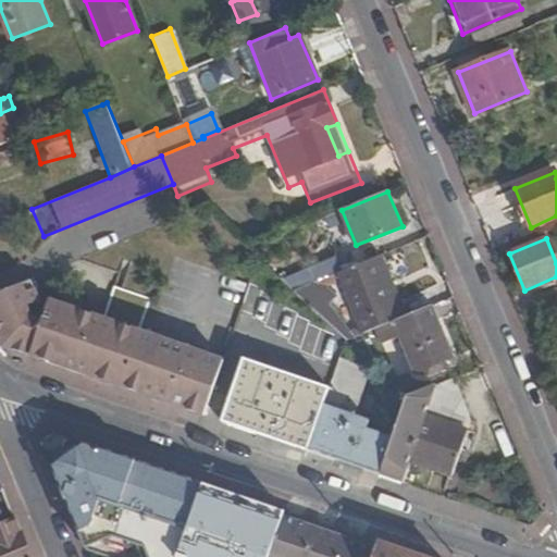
[(370,316),(375,330),(381,326),(397,320),(392,307),(394,306),(380,271),(346,285),(360,320),(370,316)]
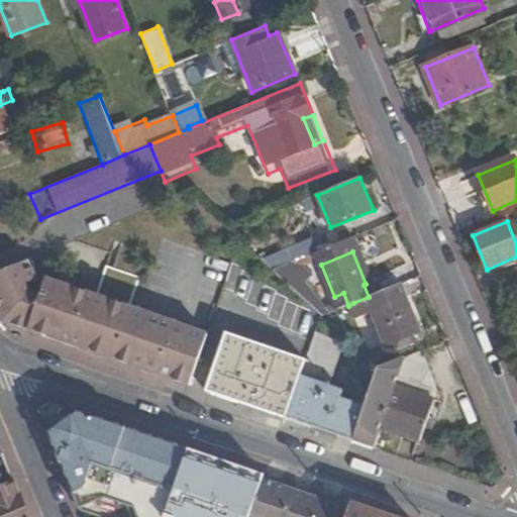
[(265,263),(273,270),(275,270),(292,263),(289,253),(265,263)]
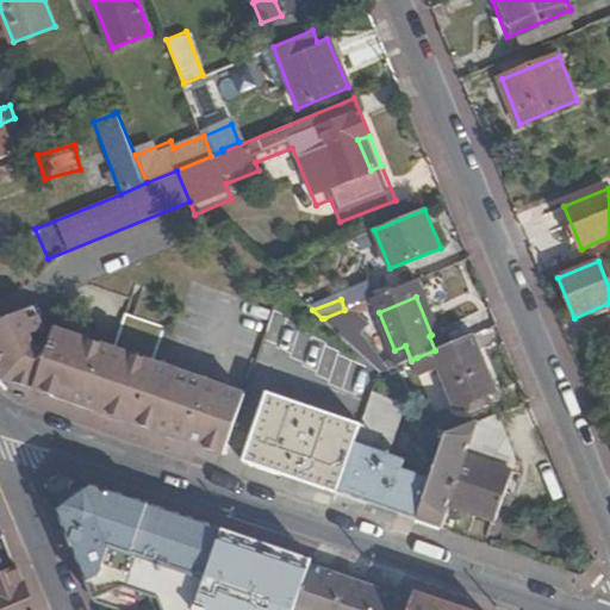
[(35,306),(0,319),(0,366),(18,384),(131,423),(151,365),(51,330),(50,334),(42,329),(35,306)]
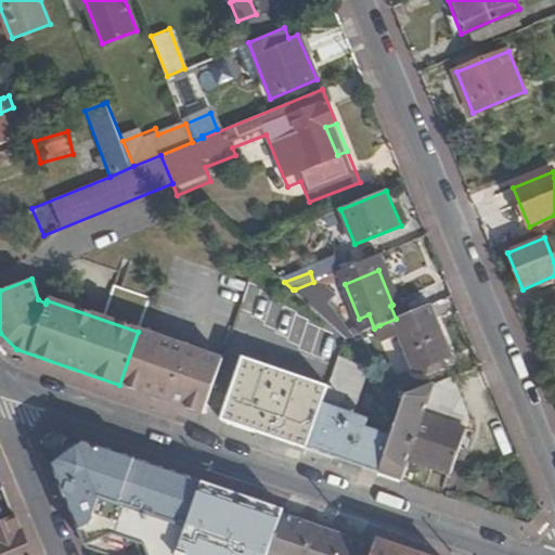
[(313,282),(295,289),(319,311),(331,297),(313,282)]
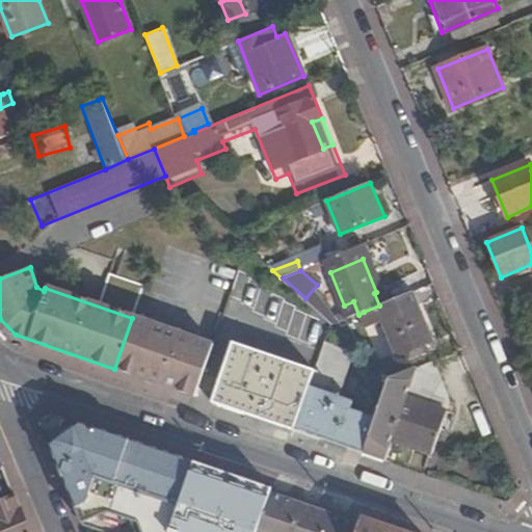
[(433,342),(414,292),(379,306),(364,312),(369,324),(377,320),(379,325),(384,323),(398,355),(407,351),(409,357),(426,350),(424,345),(433,342)]
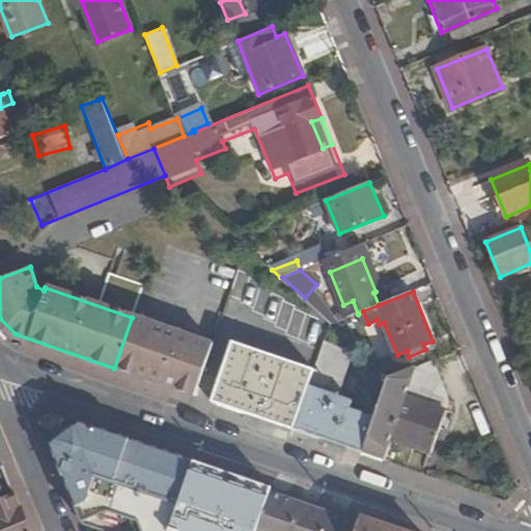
[(132,317),(114,368),(194,395),(212,343),(132,317)]
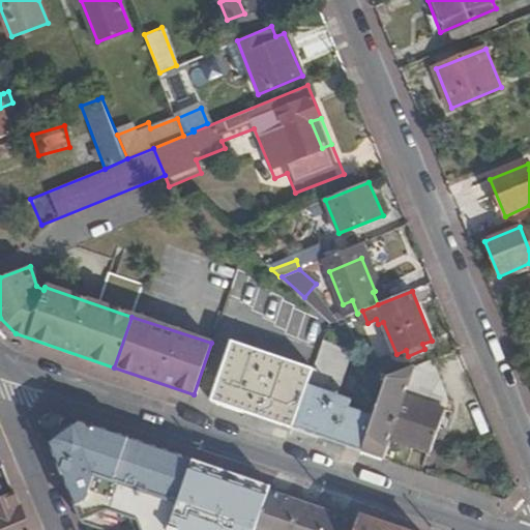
[(355,347),(330,324),(314,370),(310,382),(339,391),(355,347)]
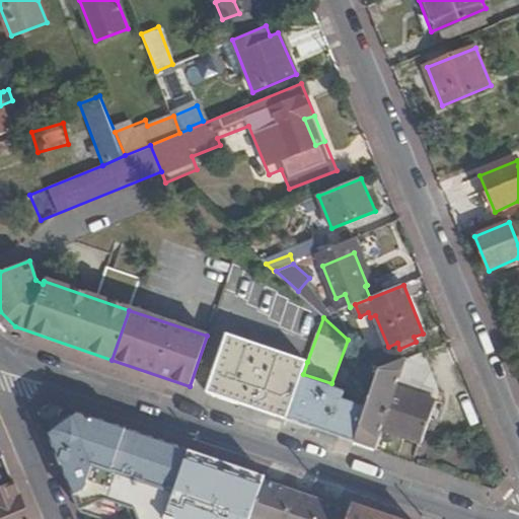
[(280,358),(281,353),(225,334),(223,339),(280,358)]
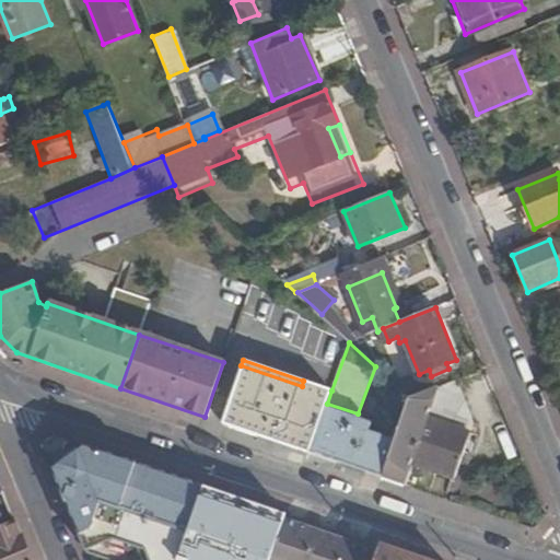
[(327,404),(331,391),(303,381),(302,386),(241,365),(222,422),(258,434),(260,427),(312,444),(326,407),(327,404)]
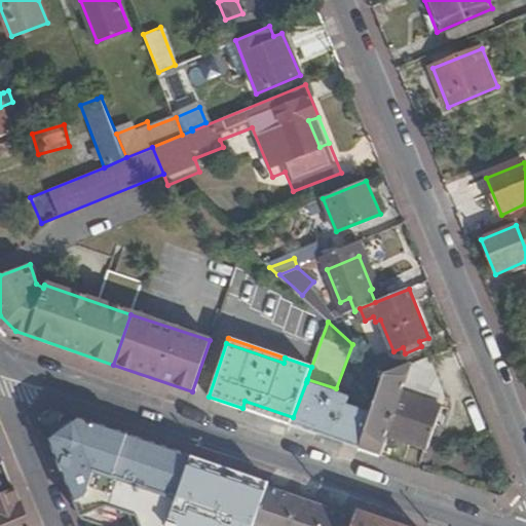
[(402,393),(412,364),(385,375),(358,447),(378,454),(384,436),(426,450),(442,407),(402,393)]
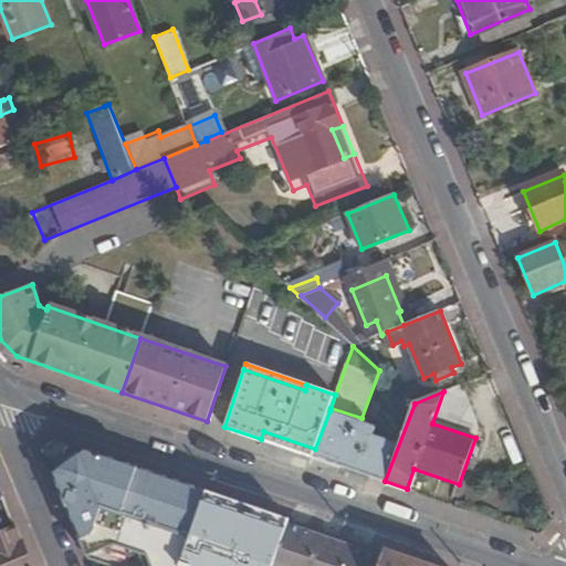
[(313,457),(368,475),(381,438),(373,435),(376,427),(329,411),(315,449),(313,457)]
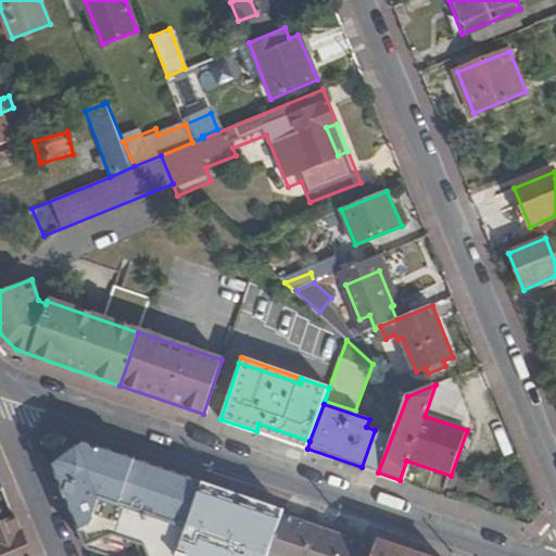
[(256,431),(307,449),(310,441),(258,424),(256,431)]
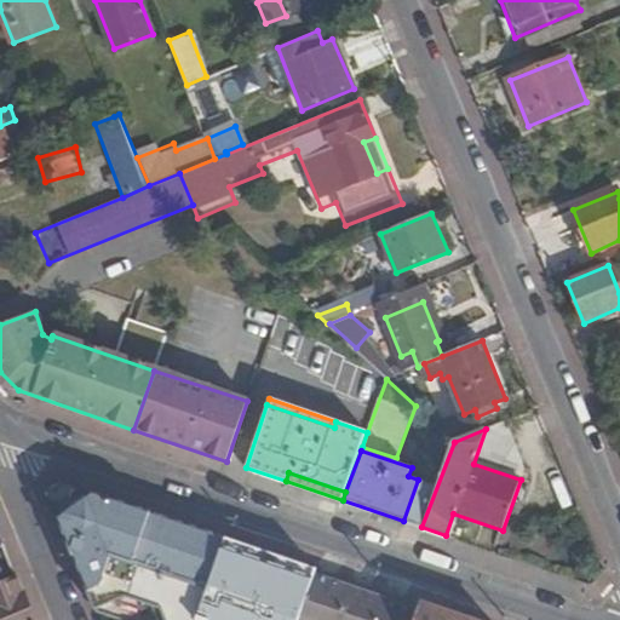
[(197,529),(139,510),(121,567),(178,586),(197,529)]
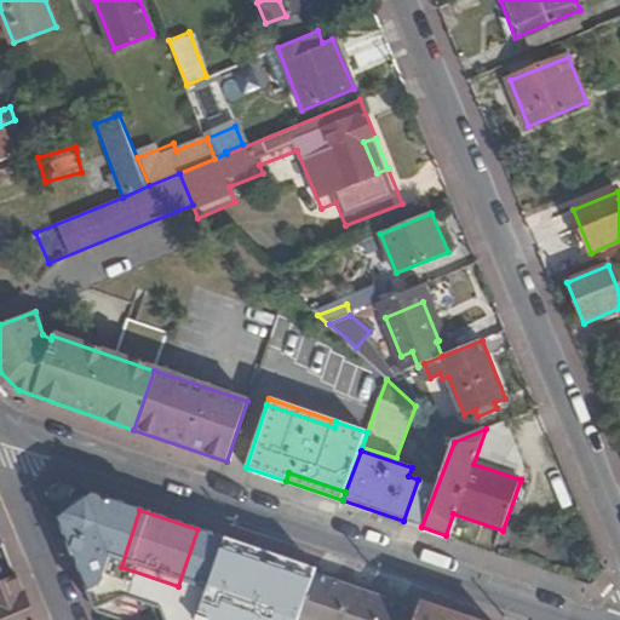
[(225,538),(197,619),(228,619),(235,602),(286,619),(299,619),(315,578),(319,568),(225,537),(225,538)]
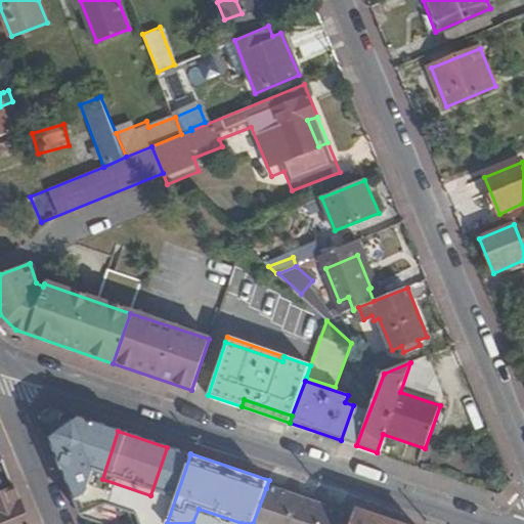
[(29,523),(14,486),(0,491),(0,523),(29,523)]
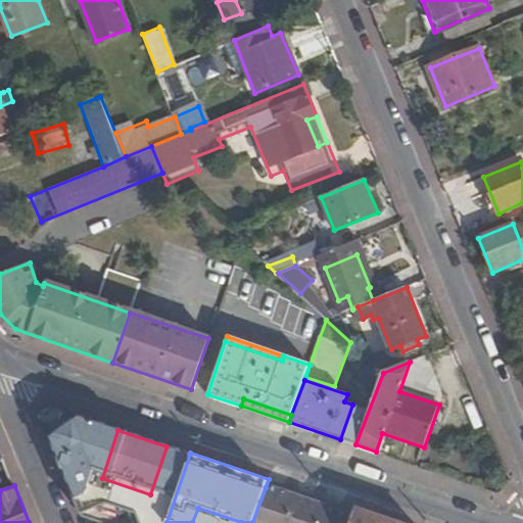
[(349,522),(352,517),(266,487),(252,522),(349,522)]
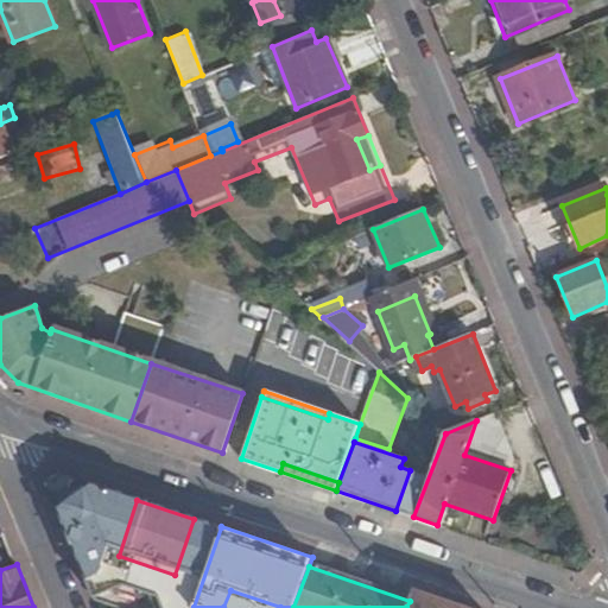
[(406,607),(460,607),(413,591),(410,601),(406,607)]
